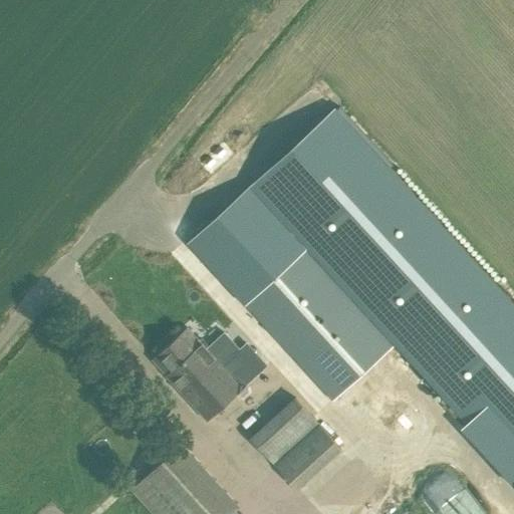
[(513,301),(335,106),(249,186),(394,344),(467,425),(463,428),(513,483),(513,301)]
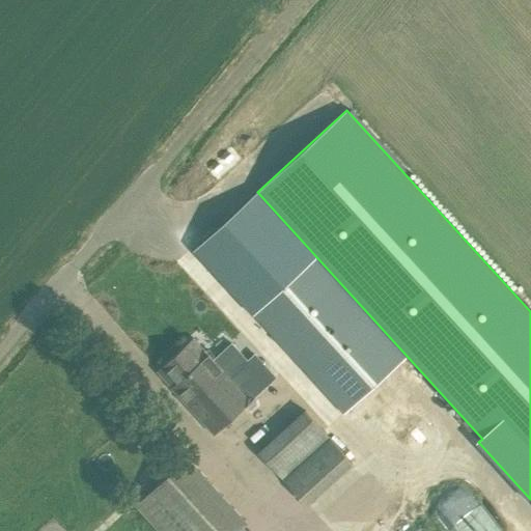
[(257,192),(194,250),(252,314),(295,360),(343,413),(407,356),(257,192)]
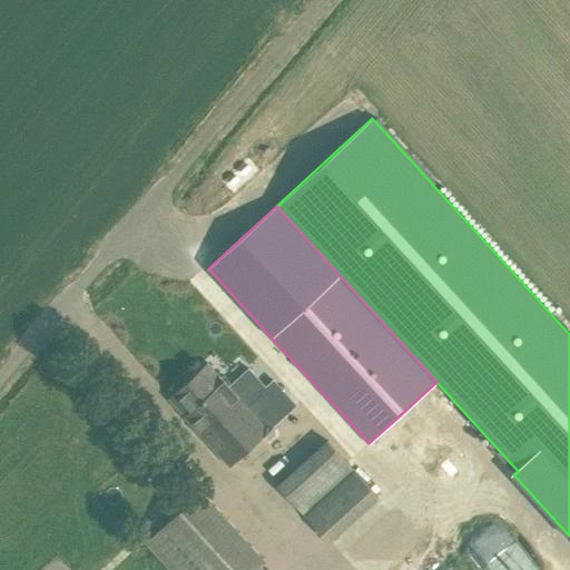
[(209,364),(169,400),(229,465),(283,416),(263,393),(248,406),(209,364)]
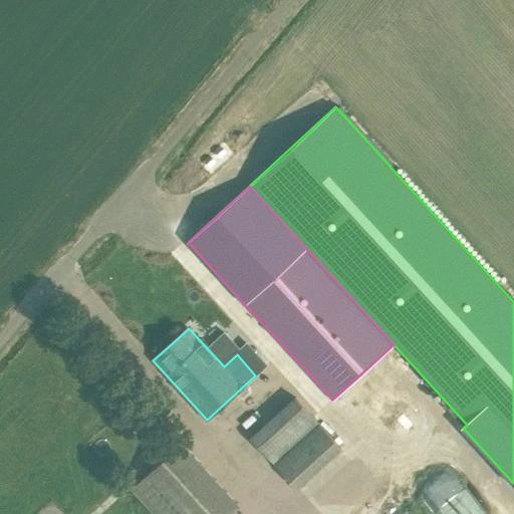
[(296,490),(341,450),(295,399),(250,439),(273,464),(274,462),(296,490)]
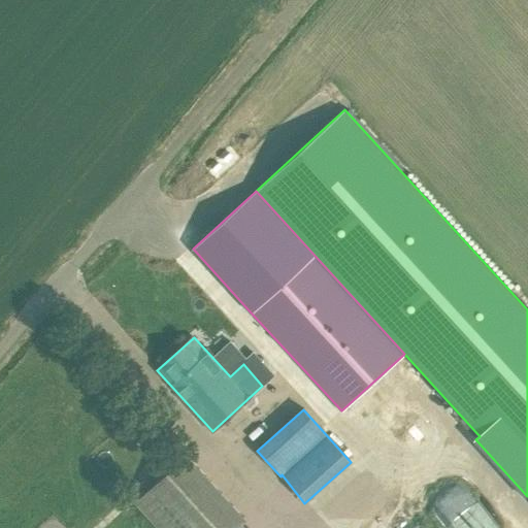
[(159,527),(231,527),(244,517),(188,456),(136,502),(159,527)]
